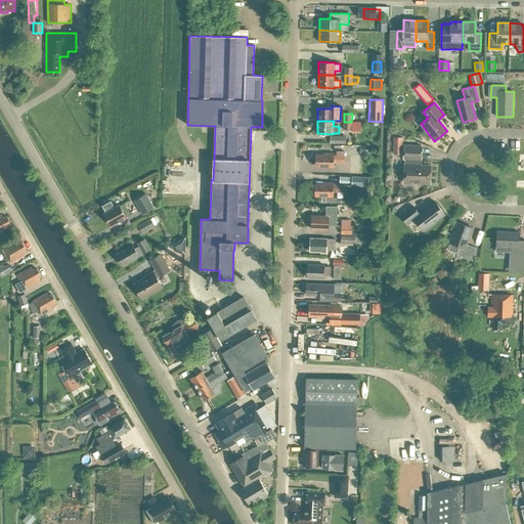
[(351,122),(344,122),(343,130),(351,130),(351,129),(357,129),(357,122),(351,122)]
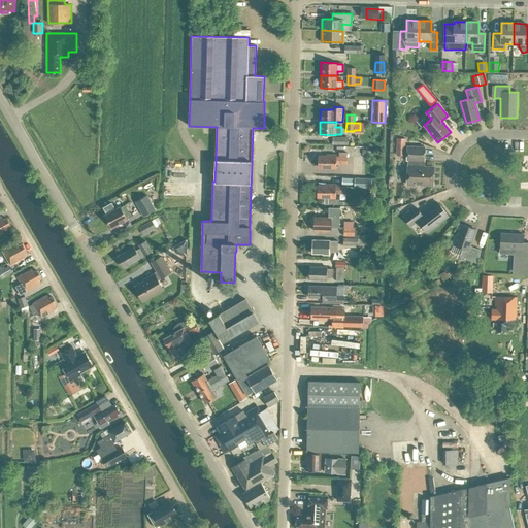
[(397,136),(396,156),(405,156),(405,136),(397,136)]
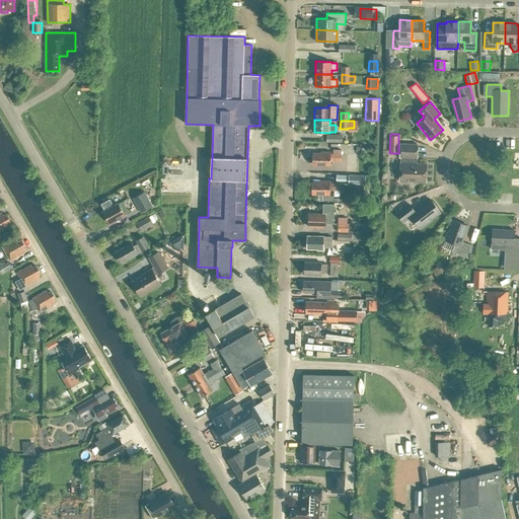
[(418,145),(400,144),(399,157),(401,157),(400,164),(399,180),(410,180),(411,182),(415,182),(416,180),(426,181),(427,165),(415,164),(415,158),(417,158),(418,145)]
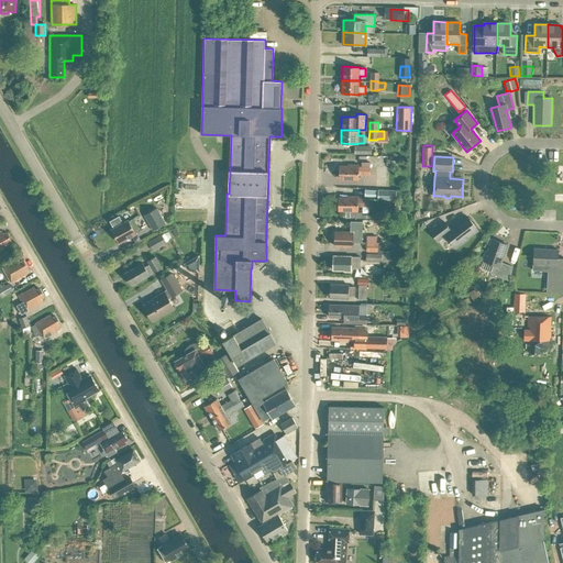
[(361,162),(361,167),(359,167),(359,165),(348,165),(348,167),(340,167),(340,178),(359,178),(359,175),(370,175),(370,174),(370,163),(361,162)]
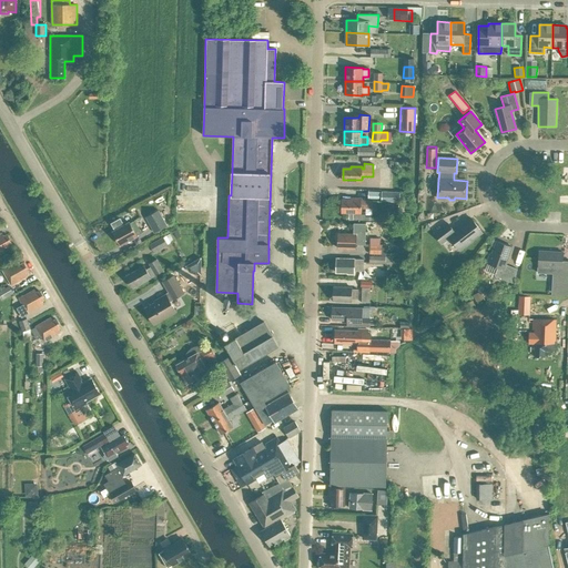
[(399,202),(399,192),(382,191),(381,201),(399,202)]
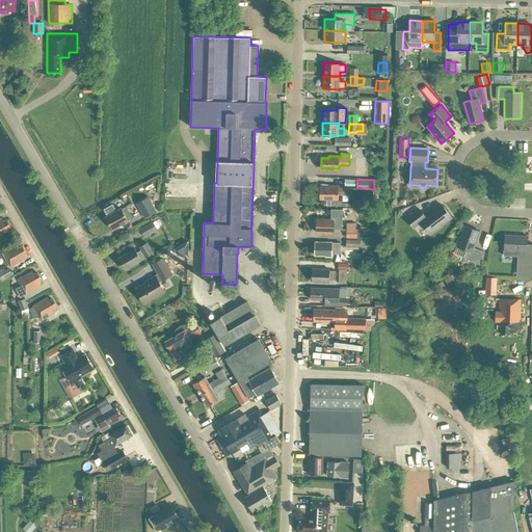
[(328,185),(328,187),(320,187),(320,198),(338,198),(338,194),(348,195),(349,187),(339,187),(339,185),(328,185)]
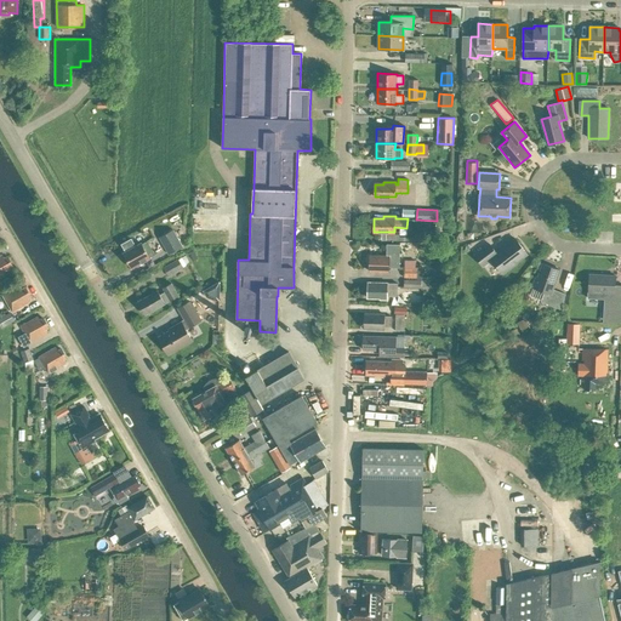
[(183,246),(174,229),(159,238),(169,255),(183,246)]
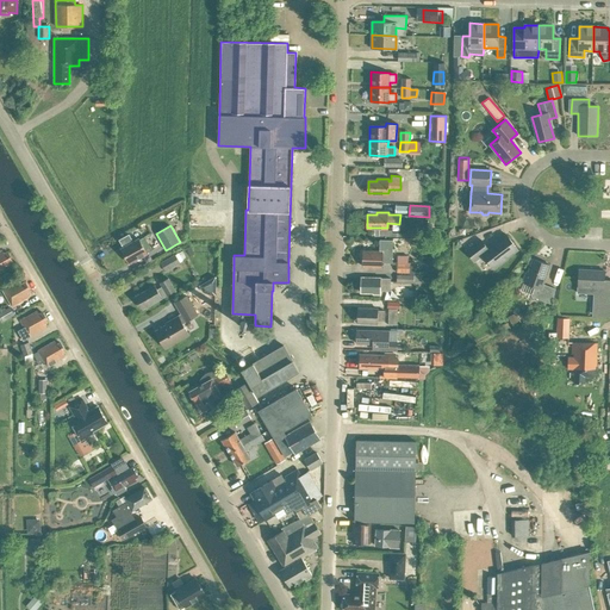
[(487,248),(480,240),(466,250),(474,261),(483,254),(495,269),(506,259),(518,249),(505,234),(487,248)]
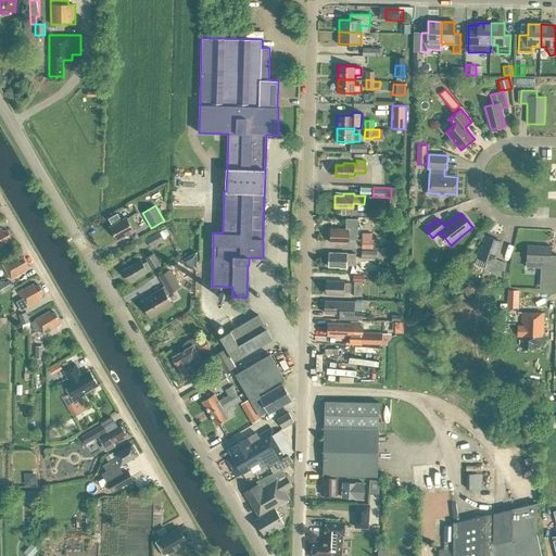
[(131,227),(137,225),(131,216),(127,218),(126,217),(110,226),(118,240),(134,231),(131,227)]
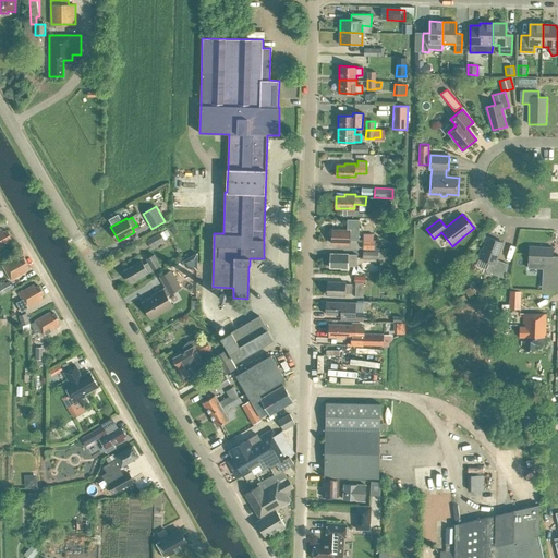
[(348,219),(347,230),(332,230),(331,243),(341,243),(341,244),(350,245),(350,240),(359,240),(359,219),(348,219)]
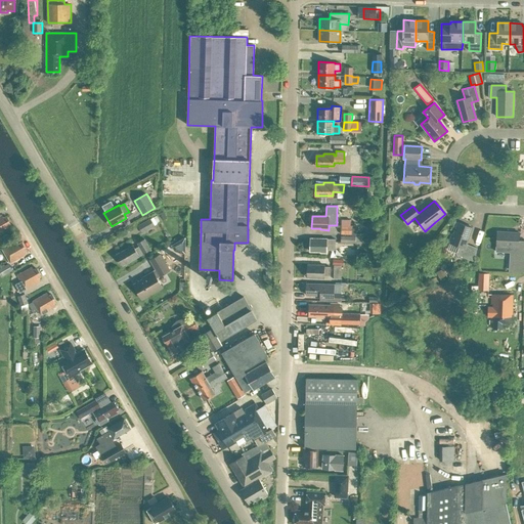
[(8,226),(11,224),(6,216),(3,218),(2,215),(0,216),(0,234),(10,229),(8,226)]
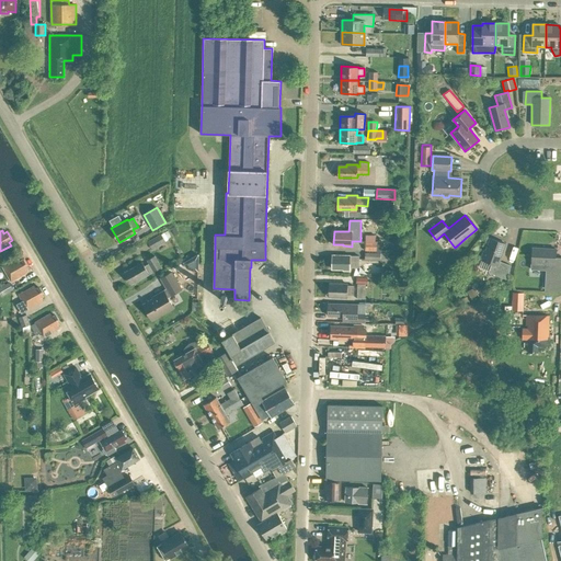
[(148,241),(152,250),(165,242),(165,241),(167,242),(168,242),(172,239),(168,230),(161,235),(161,233),(148,241)]
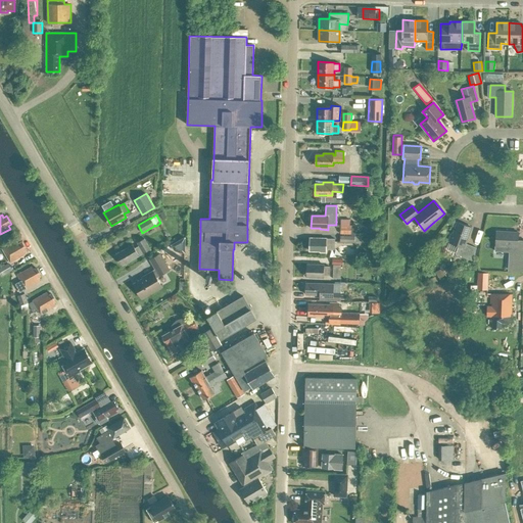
[(457,222),(452,234),(450,233),(447,242),(458,245),(455,253),(471,259),(476,247),(466,243),(472,228),(457,222)]
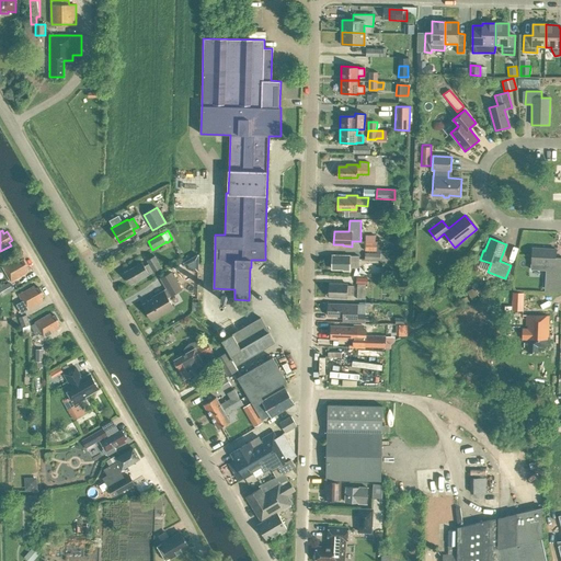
[(366,241),(365,251),(377,251),(377,250),(381,250),(381,242),(377,242),(377,241),(366,241)]
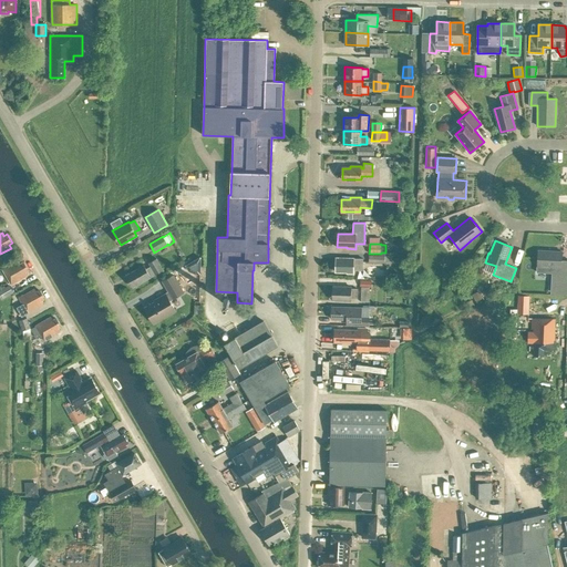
[(538,250),(537,266),(557,267),(557,278),(566,278),(566,260),(562,260),(562,251),(538,250)]
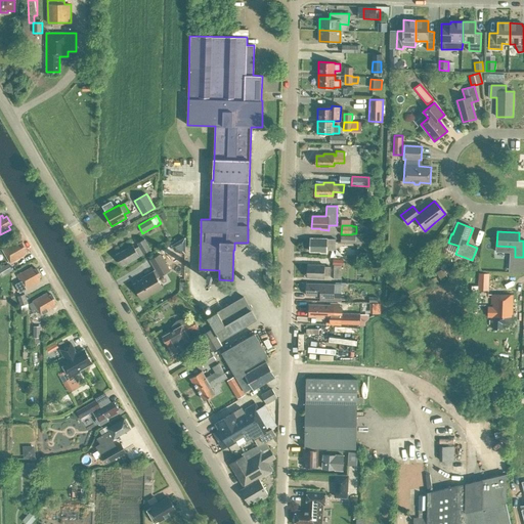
[(321,253),(326,253),(326,250),(335,250),(335,239),(326,239),(326,238),(310,238),(310,251),(320,252),(321,253)]
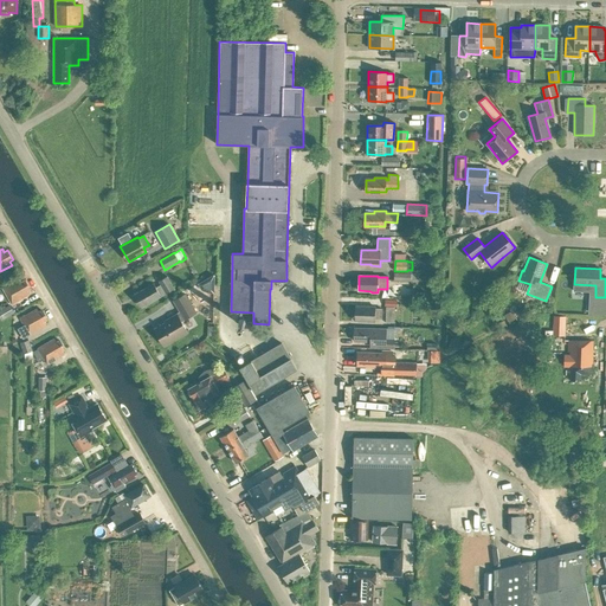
[(174,289),(167,277),(159,282),(160,285),(156,288),(154,283),(135,294),(137,300),(137,302),(139,304),(141,305),(142,307),(174,289)]
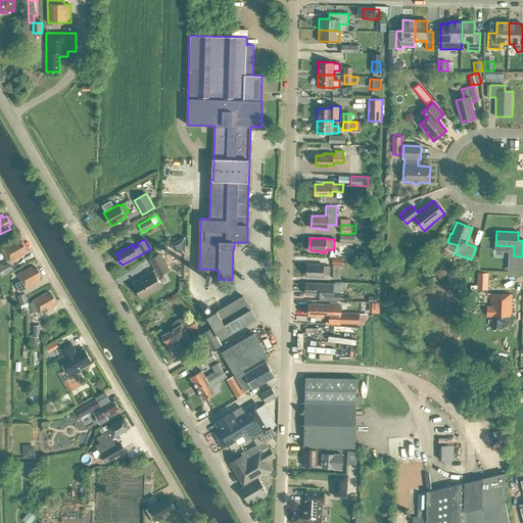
[(10,263),(26,254),(24,251),(26,250),(21,242),(18,243),(17,240),(2,249),(10,263)]
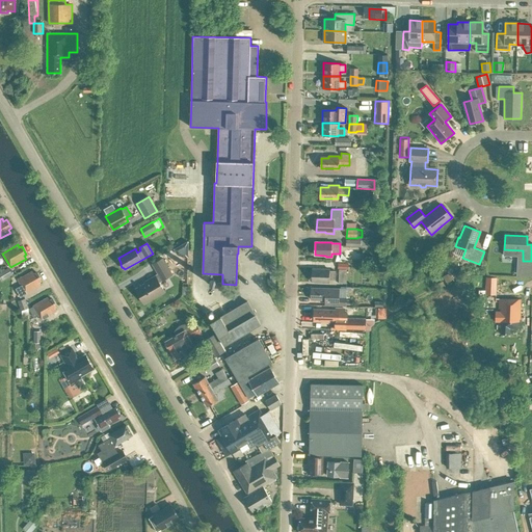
[(177,264),(182,261),(177,251),(170,255),(177,264)]
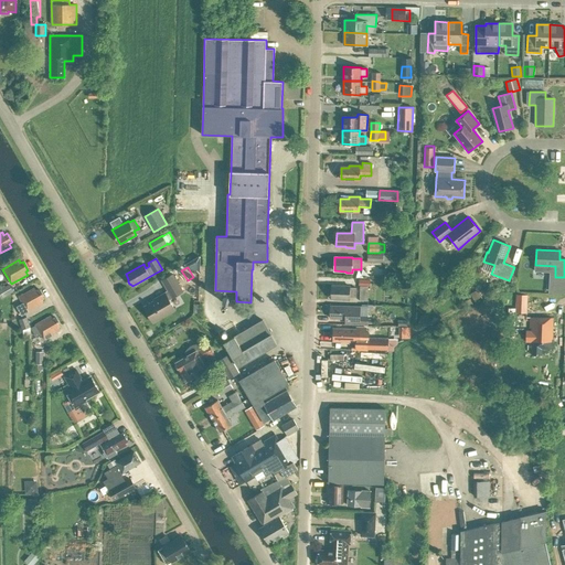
[(183,292),(173,274),(162,280),(169,292),(144,307),(153,322),(176,310),(170,300),(183,292)]
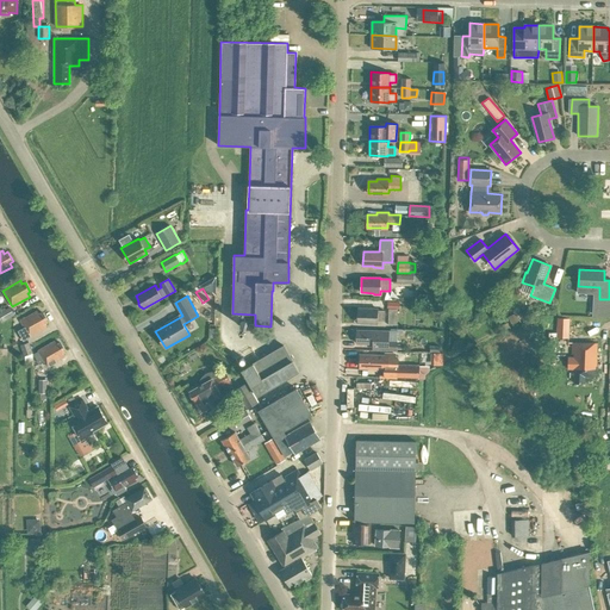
[(0,318),(2,323),(14,315),(11,307),(10,306),(6,309),(5,307),(0,309),(0,318)]
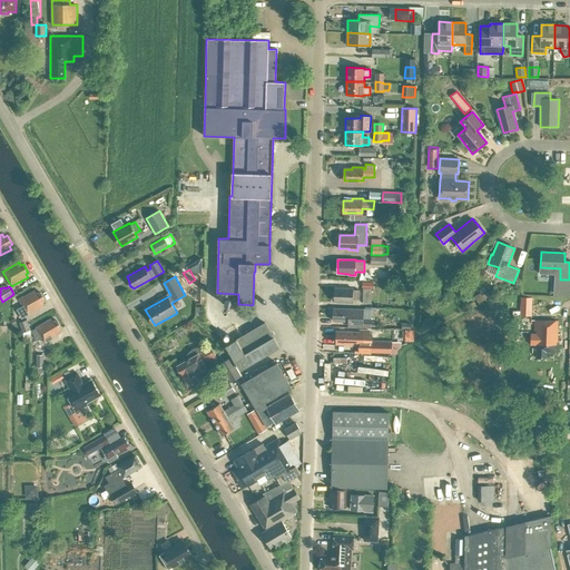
[(360,291),(353,291),(353,288),(335,287),(334,302),(352,303),(352,300),(359,300),(360,291)]
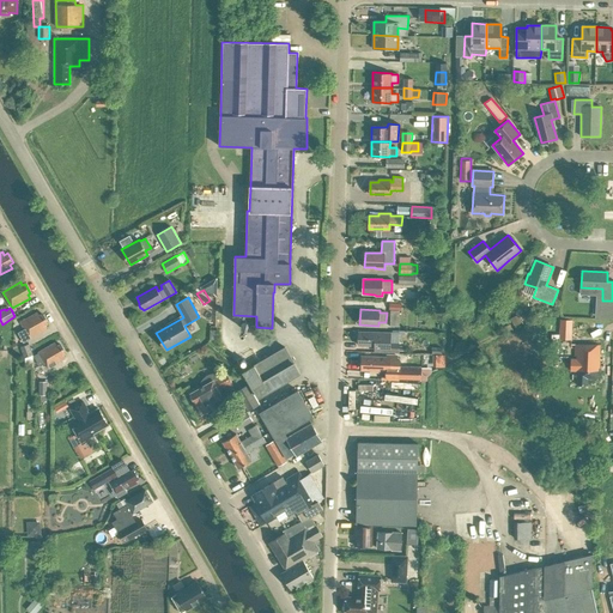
[(24,343),(30,338),(47,328),(46,325),(48,323),(42,314),(40,315),(37,313),(20,322),(24,329),(18,333),(24,343)]
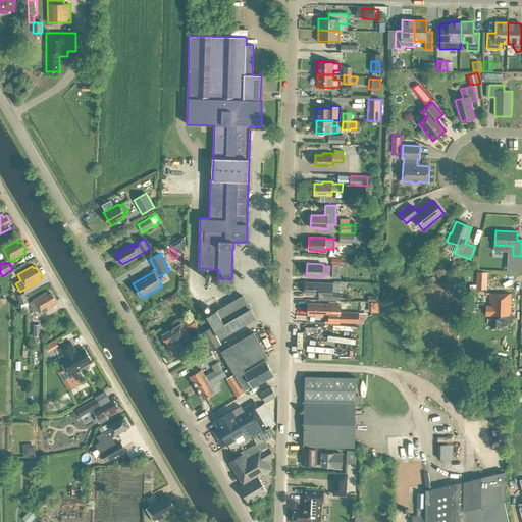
[(438,277),(445,274),(441,267),(434,271),(438,277)]
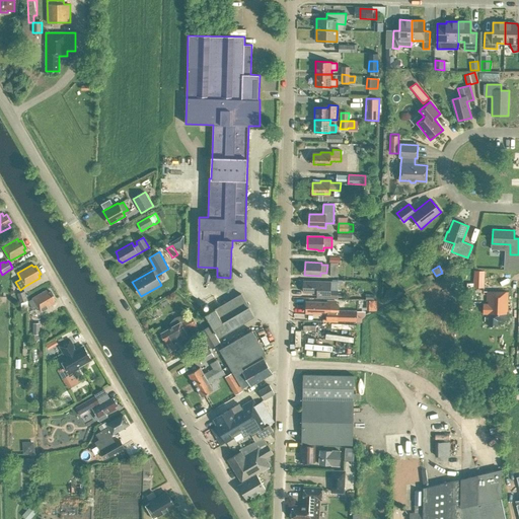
[(473,287),(484,287),(485,271),(473,271),(473,287)]
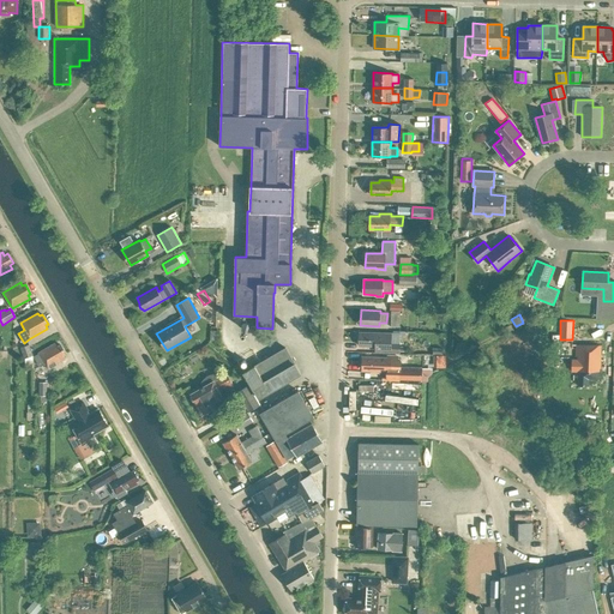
[(391,333),(360,332),(360,345),(369,345),(369,347),(375,348),(375,353),(399,353),(399,344),(391,344),(391,333)]
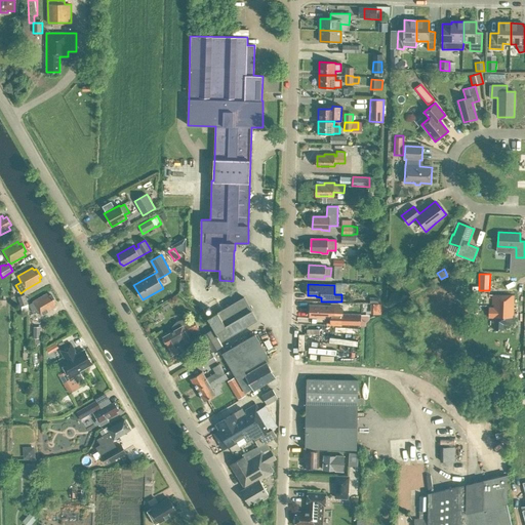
[(33,303),(29,305),(33,314),(38,311),(41,316),(55,307),(53,305),(56,303),(51,294),(49,296),(47,293),(33,301),(33,303)]
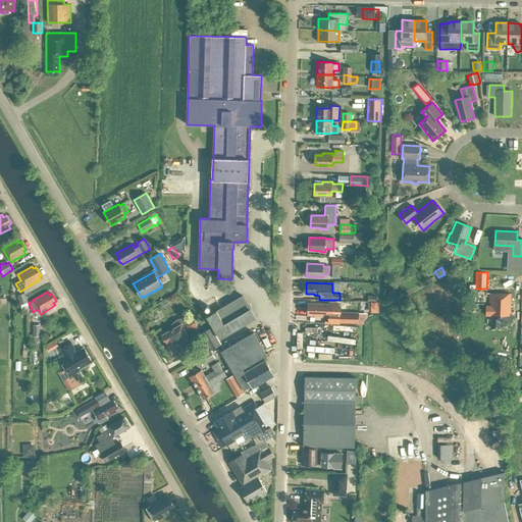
[(21,304),(28,302),(24,293),(18,295),(21,304)]
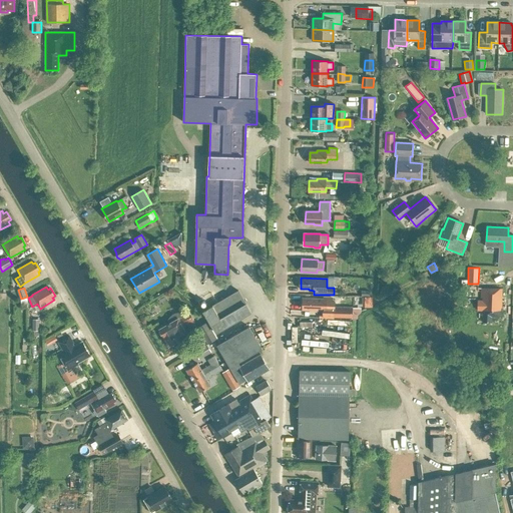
[(500,317),(500,307),(502,307),(502,289),(481,288),(480,310),(479,310),(479,319),(483,319),(483,322),(492,322),(492,317),(500,317)]
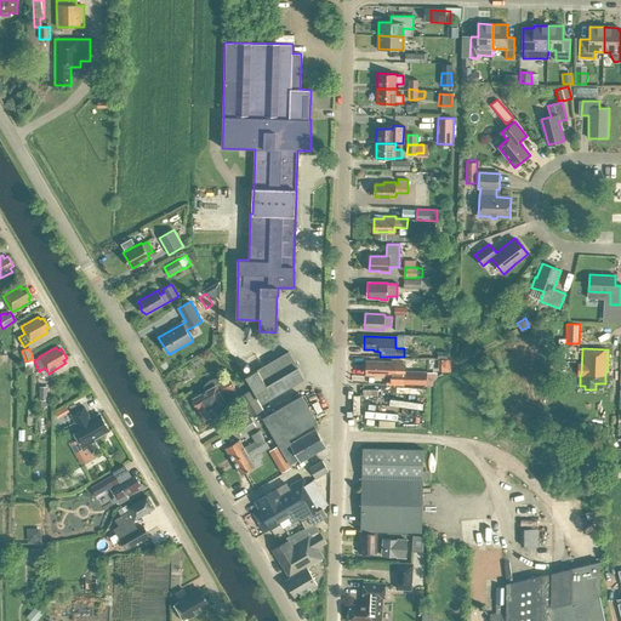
[(289,352),(246,376),(262,403),(305,377),(289,352)]
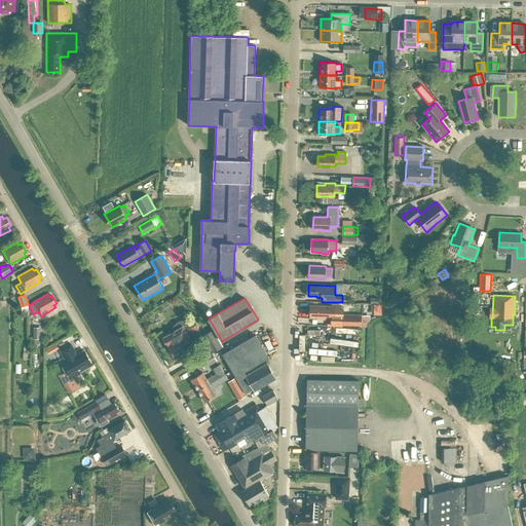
[(332,306),(318,305),(318,307),(310,306),(310,316),(323,316),(323,317),(331,318),(331,324),(330,324),(330,326),(342,326),(361,327),(365,327),(365,322),(366,322),(366,317),(362,317),(362,314),(343,314),(343,308),(340,308),(340,305),(332,304),(332,306)]
